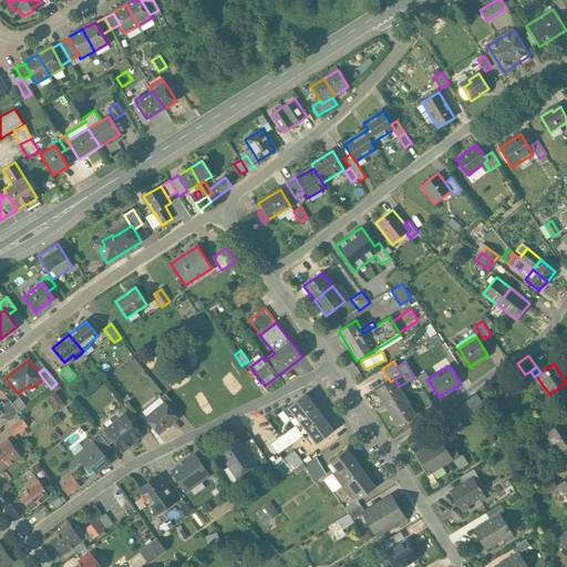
[(390,381),(374,391),(383,404),(402,392),(399,387),(394,379),(391,381),(390,381)]
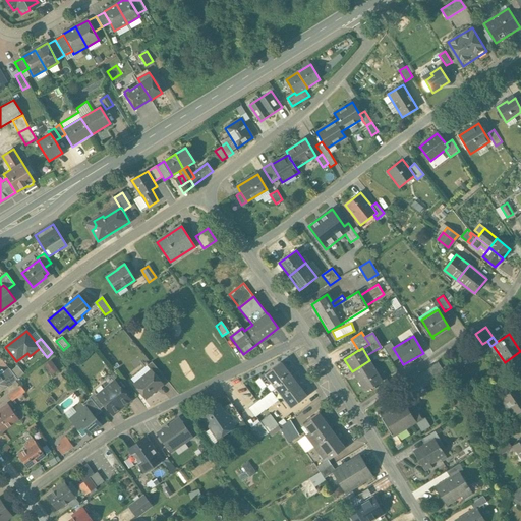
[(51,374),(58,370),(52,359),(45,364),(51,374)]
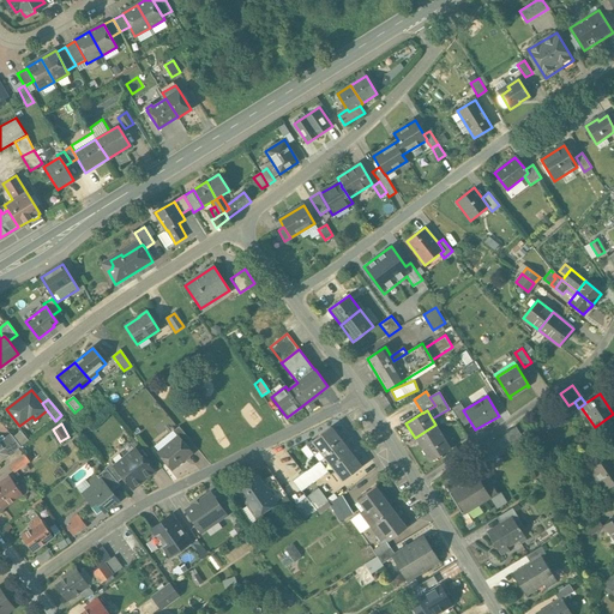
[(415,438),(429,463),(451,450),(435,425),(415,438)]
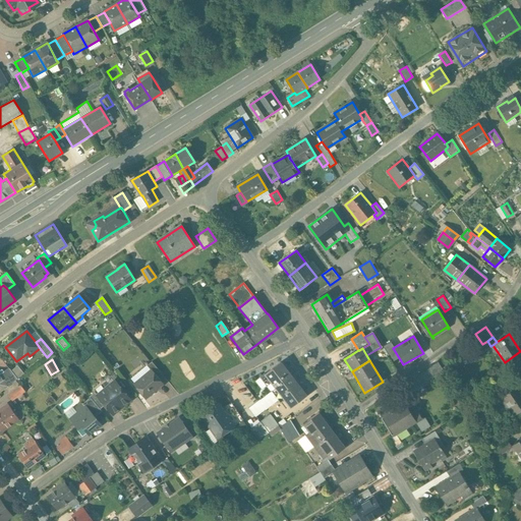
[(162,374),(152,362),(147,366),(151,370),(152,370),(158,379),(162,374)]
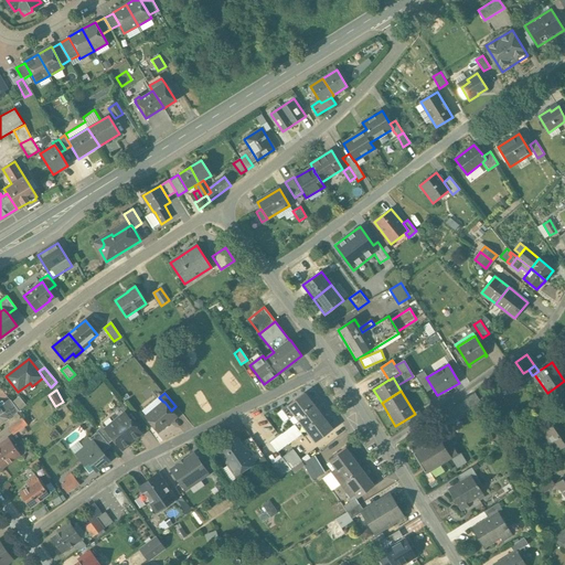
[(316,408),(305,393),(283,408),(290,418),(295,415),(299,422),(316,408)]
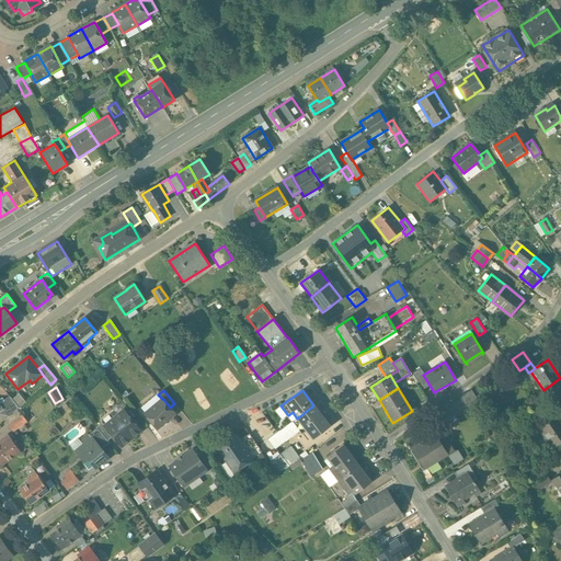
[(470,390),(453,403),(459,412),(477,400),(470,390)]
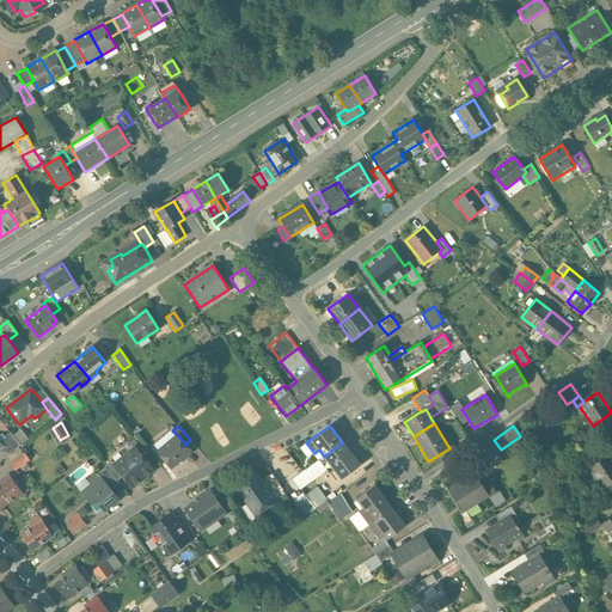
[(28,440),(20,430),(13,436),(20,446),(28,440)]
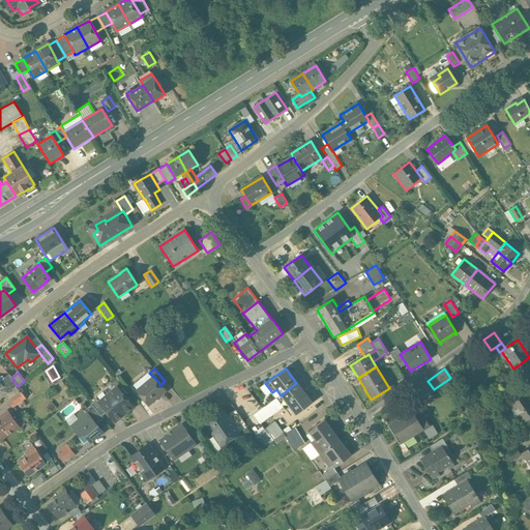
[(9,376),(0,382),(0,384),(3,387),(7,393),(18,386),(11,378),(9,376)]
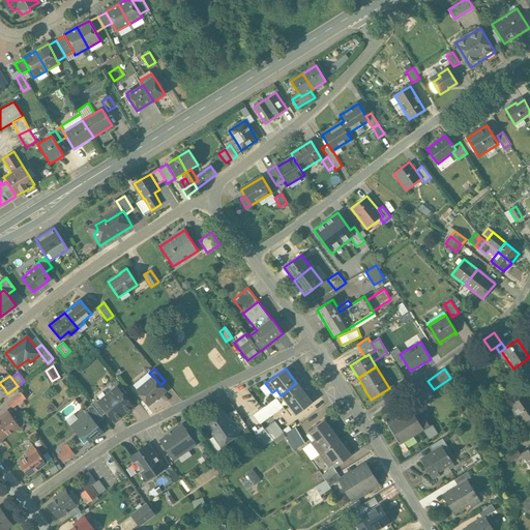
[(153,377),(137,391),(148,405),(166,391),(160,385),(154,377),(153,377)]
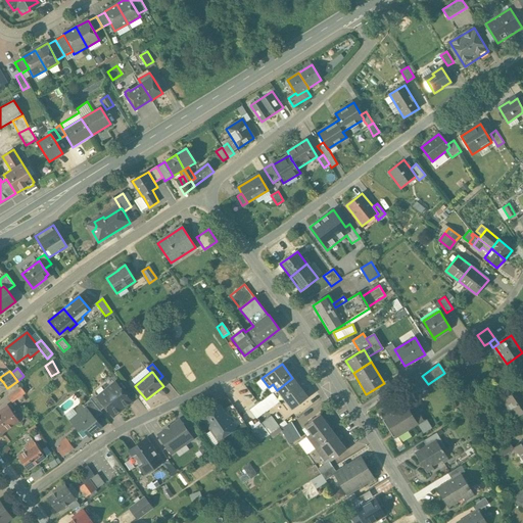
[(421,375),(411,381),(418,392),(428,385),(428,384),(422,376),(421,375)]
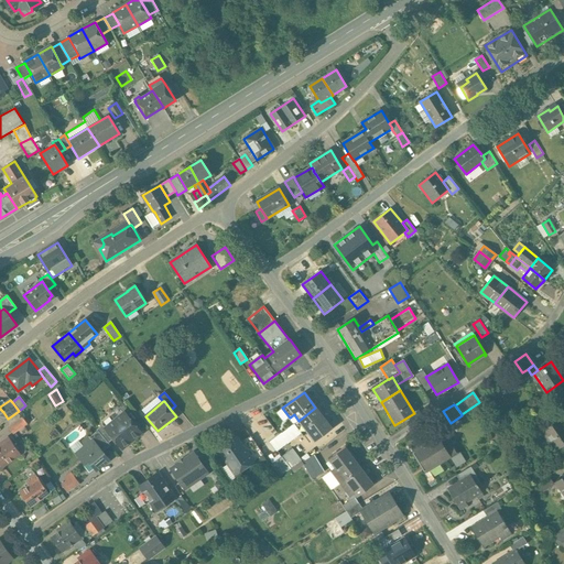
[(331,430),(315,408),(299,421),(308,433),(314,442),(331,430)]
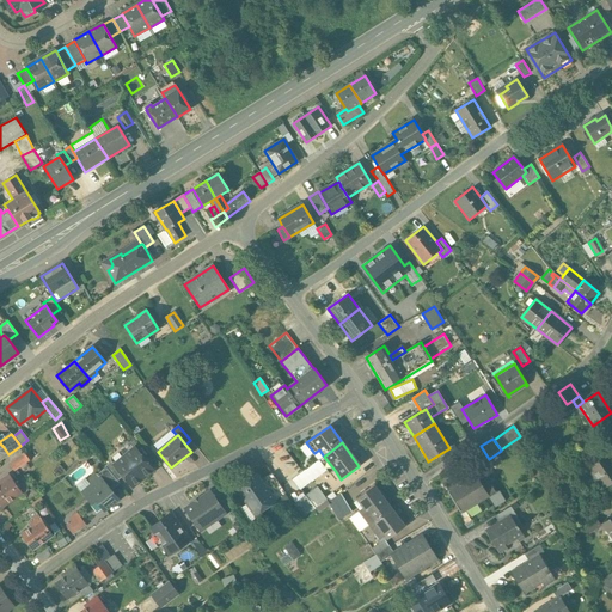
[(153,470),(135,448),(124,457),(144,478),(153,470)]
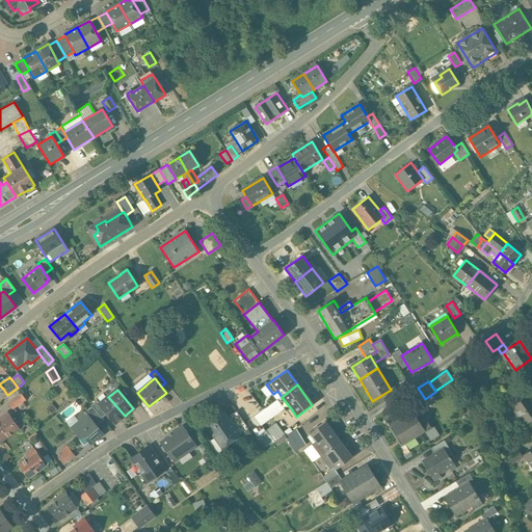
[(22,394),(8,403),(12,409),(26,400),(22,394)]
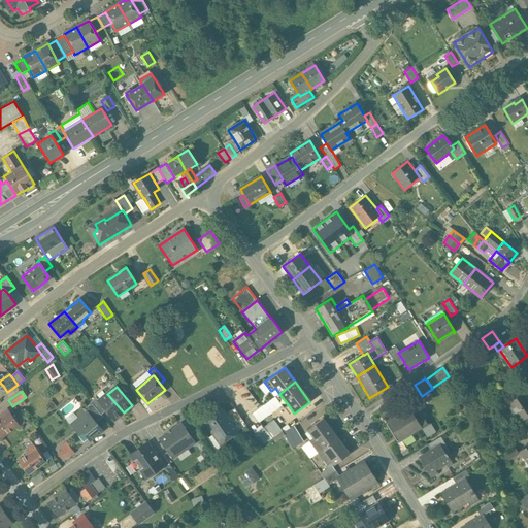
[(502,391),(493,398),(497,403),(506,397),(502,391)]
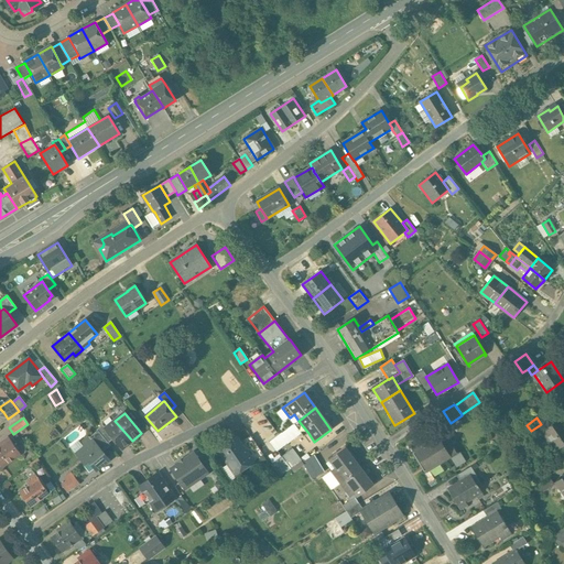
[(132,441),(115,421),(106,429),(105,429),(114,438),(122,448),(132,441)]
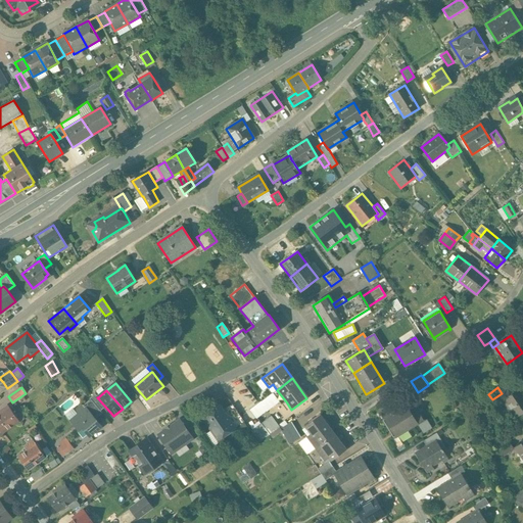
[(277,390),(250,410),(256,419),(279,401),(281,405),(286,401),(277,390)]
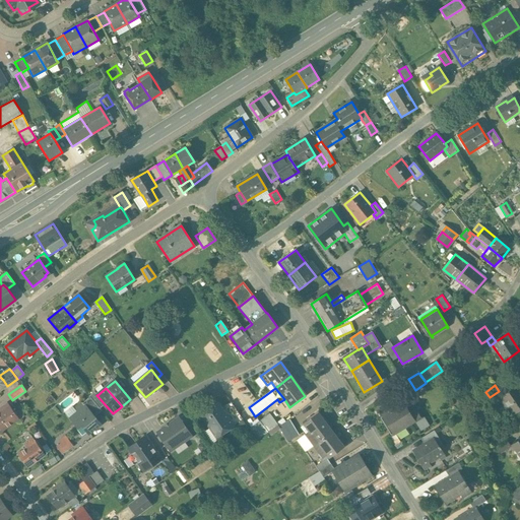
[(519,393),(519,394),(515,388),(501,398),(507,407),(509,406),(515,414),(519,410),(519,393)]
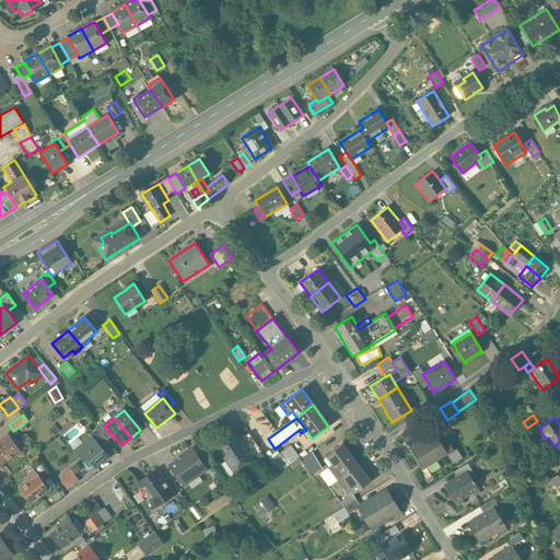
[(113,435),(104,426),(105,426),(102,422),(96,427),(97,428),(107,440),(113,435)]
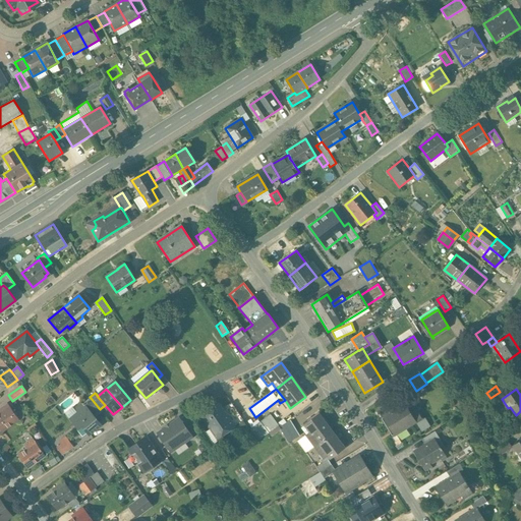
[(100,409),(91,398),(83,404),(95,418),(102,412),(100,409)]
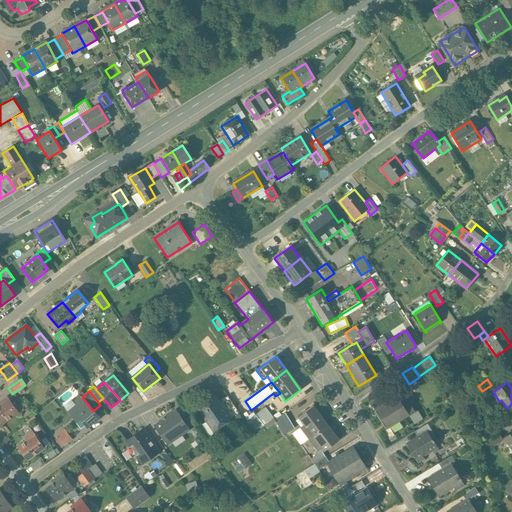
[(403,391),(375,409),(387,429),(415,411),(403,391)]
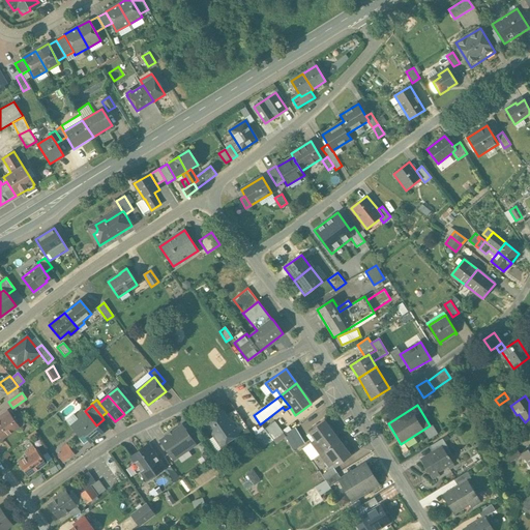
[(8,410),(0,415),(0,417),(1,419),(0,419),(0,437),(2,440),(20,427),(8,410)]
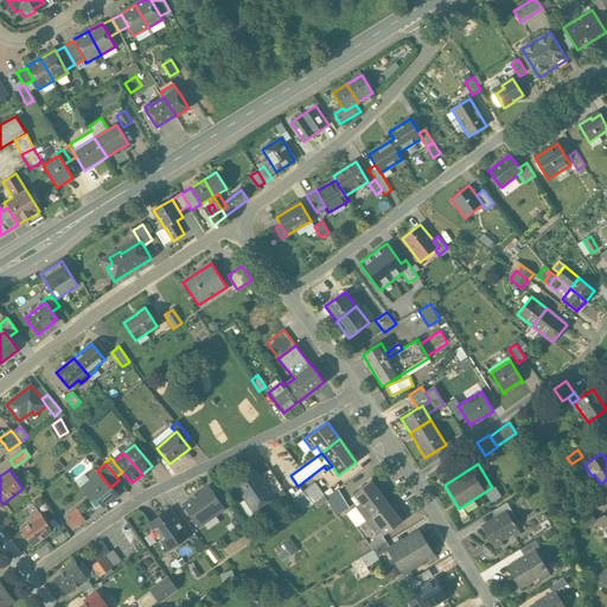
[(97,471),(96,470),(95,471),(87,478),(90,481),(82,489),(91,500),(90,502),(96,509),(102,504),(103,506),(117,496),(110,487),(97,471)]
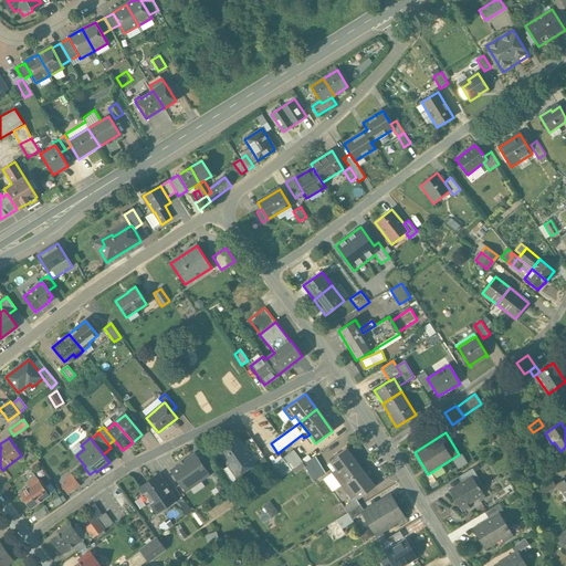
[(241,444),(237,438),(219,451),(229,467),(221,472),(230,485),(239,480),(237,477),(254,464),(241,444)]
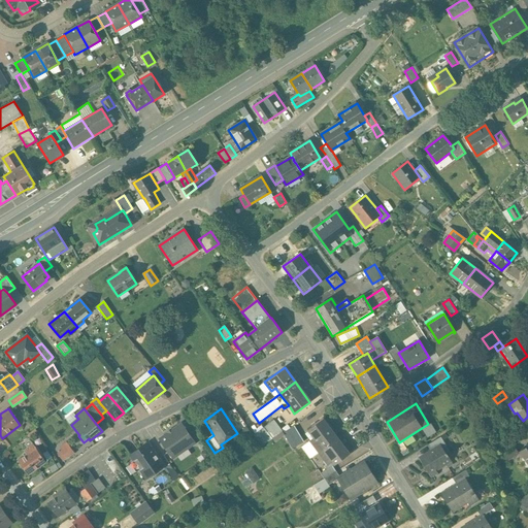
[(246,426),(234,408),(225,415),(237,433),(246,426)]
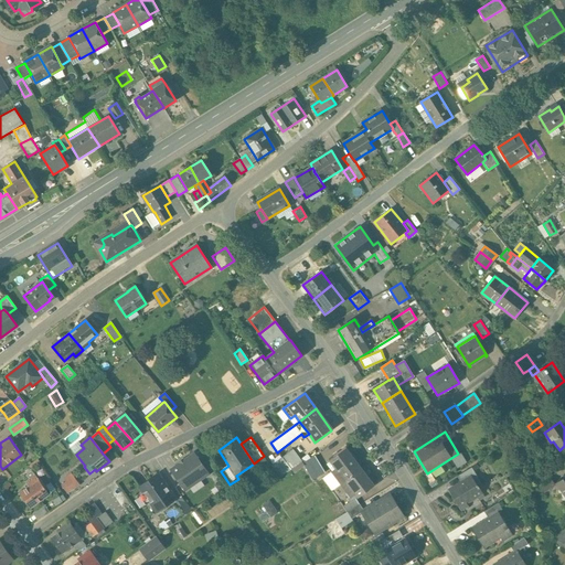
[(363,469),(347,448),(334,457),(336,457),(331,460),(337,469),(332,472),(341,483),(351,497),(352,498),(355,494),(358,498),(374,486),(362,470),(363,469)]
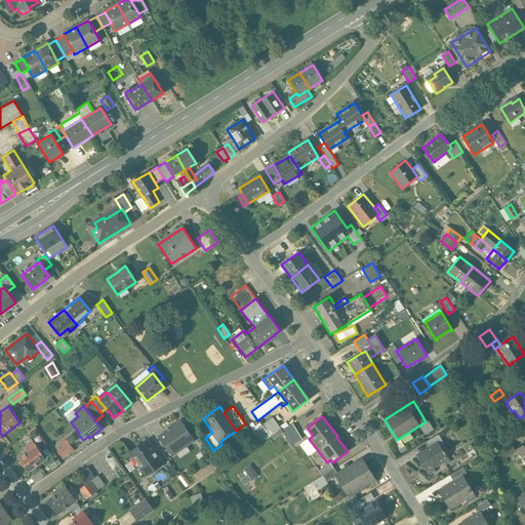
[(274,418),(263,427),(271,437),(281,430),(274,418)]
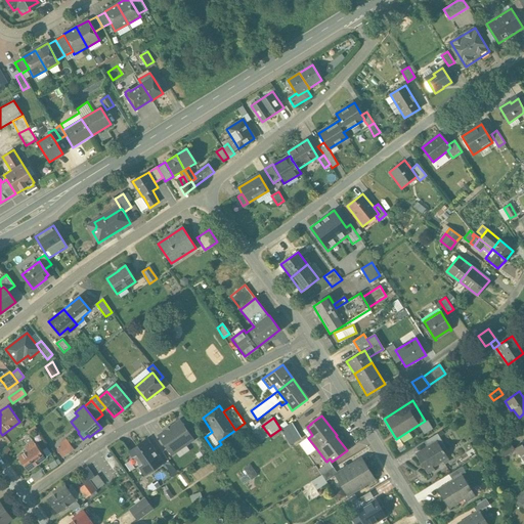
[(197,434),(186,419),(181,422),(191,437),(197,434)]
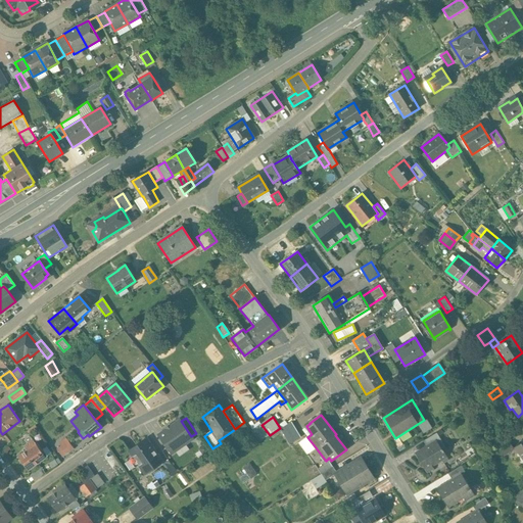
[(180,420),(158,435),(171,454),(193,438),(191,436),(181,421),(180,420)]
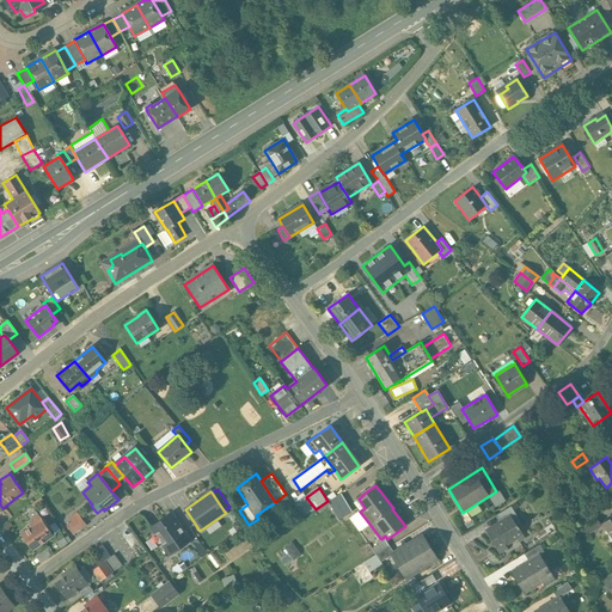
[(341,494),(328,502),(340,520),(353,513),(341,494)]
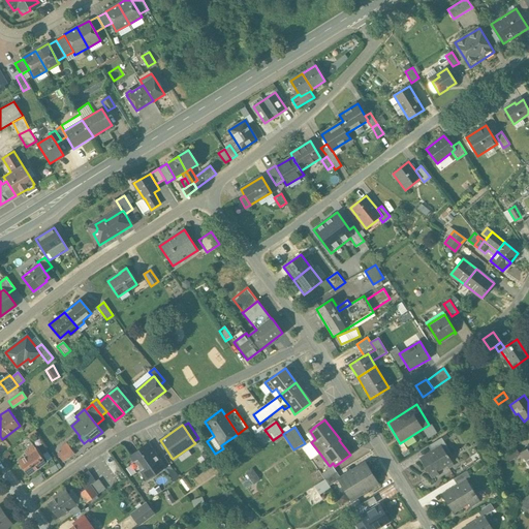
[(265,430),(254,437),(262,447),(273,440),(265,430)]
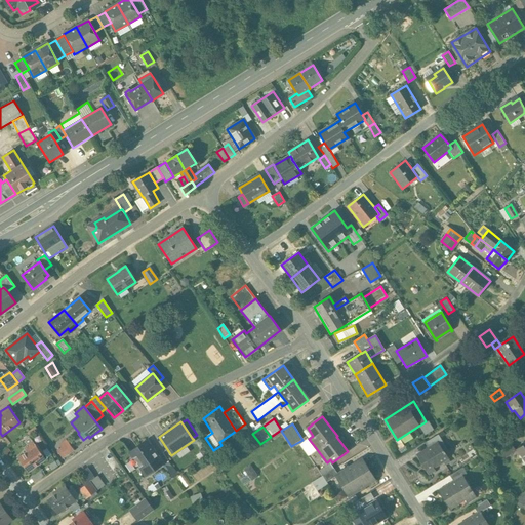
[(28,434),(18,440),(26,449),(34,443),(28,434)]
